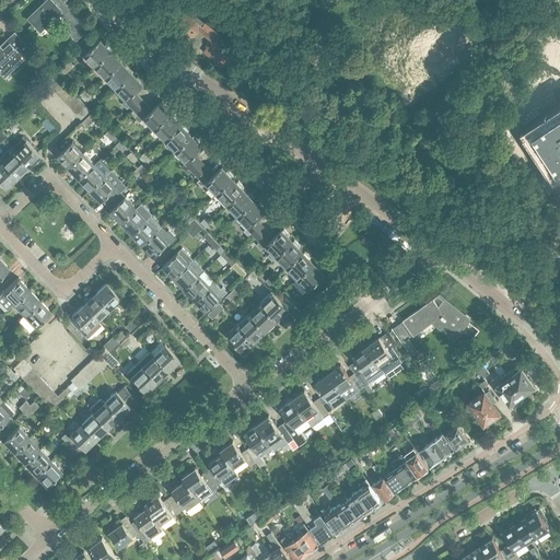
[(45,0),(26,18),(41,32),(59,13),(71,26),(67,31),(70,35),(77,41),(89,30),(83,23),(83,22),(62,0),(45,0)]
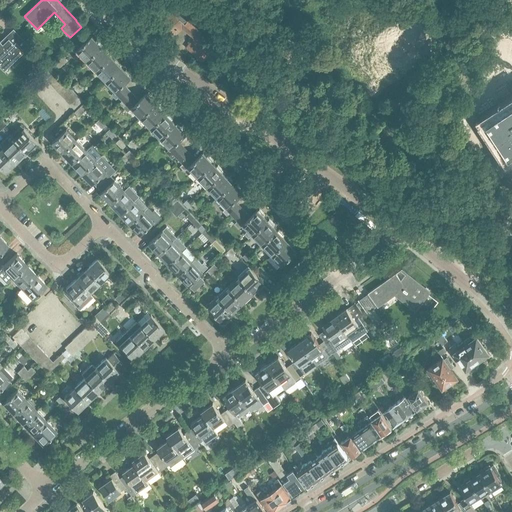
[(198,35),(201,32),(187,21),(185,24),(173,12),(155,28),(168,42),(175,36),(173,34),(180,28),(192,39),(185,47),(202,62),(214,48),(198,35)]
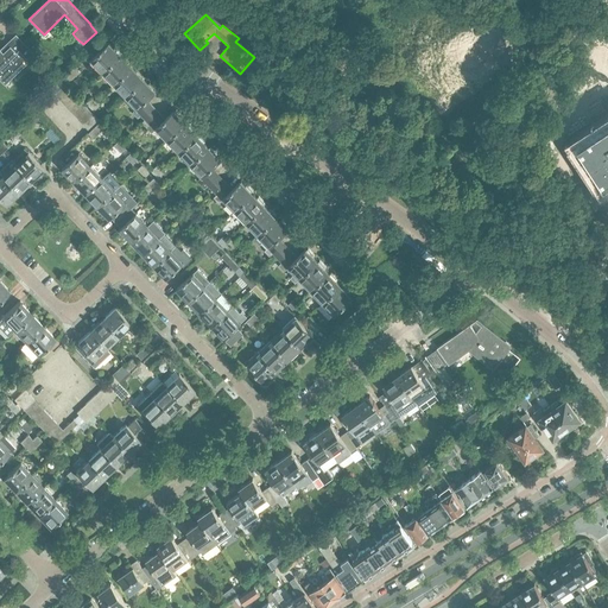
[(0,77),(5,83),(30,61),(36,55),(16,35),(7,43),(10,46),(4,52),(0,48),(0,77)]
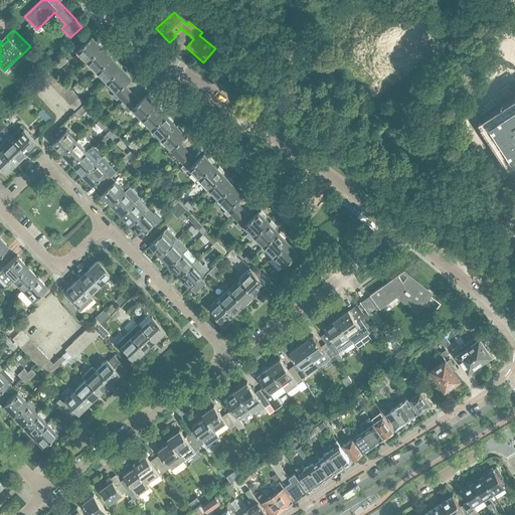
[(88,60),(102,46),(93,36),(77,50),(88,60)]
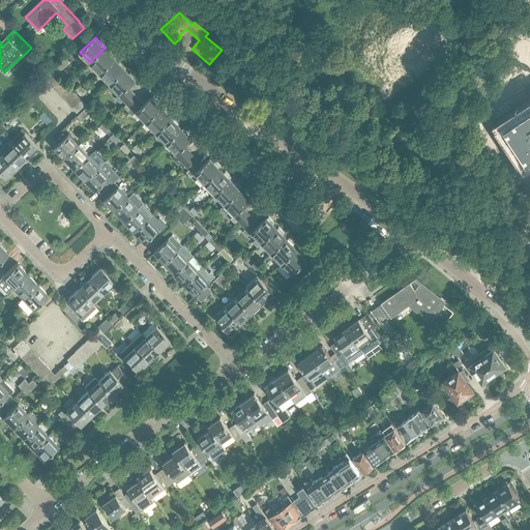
[(105,48),(90,62),(100,72),(115,59),(105,48)]
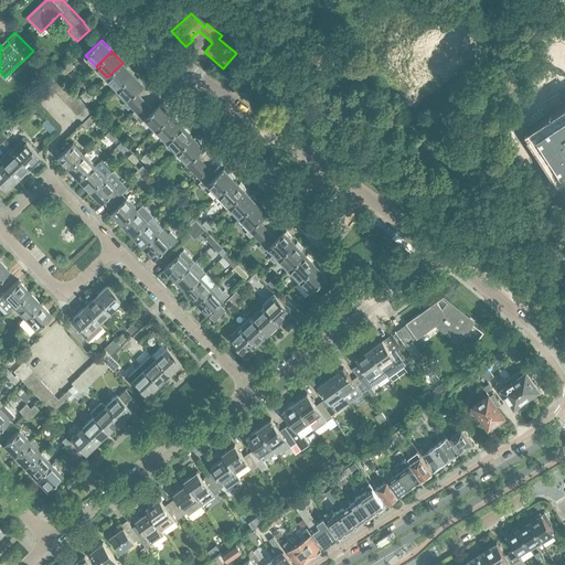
[(70,61),(59,72),(63,77),(74,66),(70,61)]
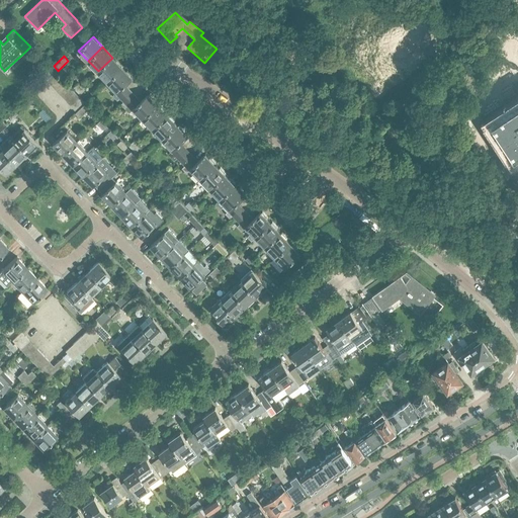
[(112,58),(98,71),(107,81),(122,68),(112,58)]
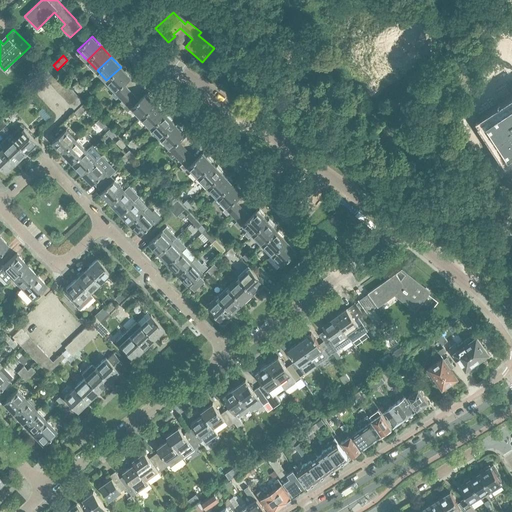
[(44,61),(38,66),(43,72),(49,67),(44,61)]
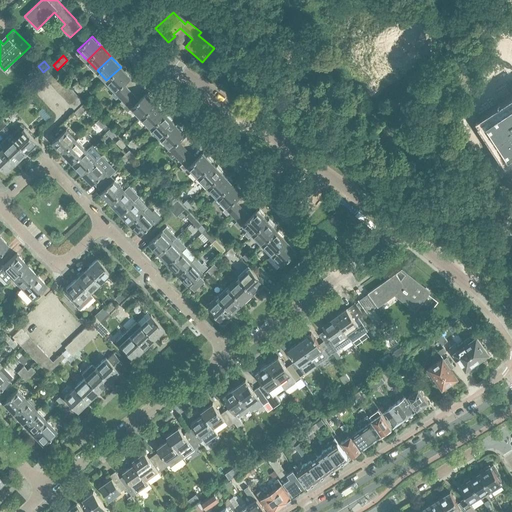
[(46,80),(55,72),(51,67),(42,75),(46,80)]
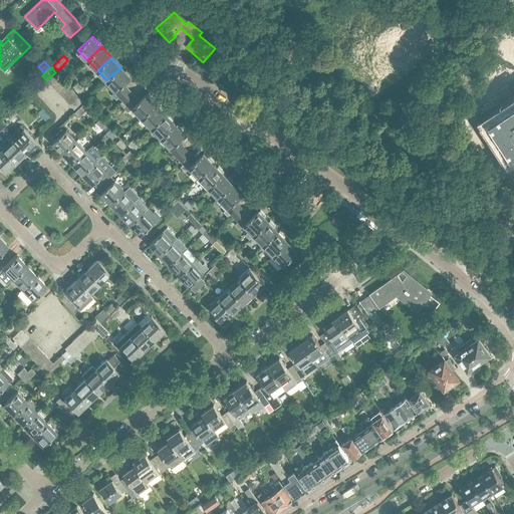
[(131,77),(121,67),(106,80),(116,91),(112,95),(116,99),(118,97),(122,101),(132,92),(123,84),(131,77)]
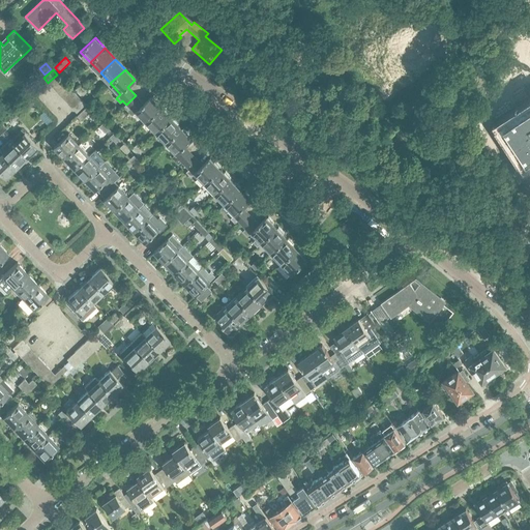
[(61,79),(57,75),(48,83),(52,87),(61,79)]
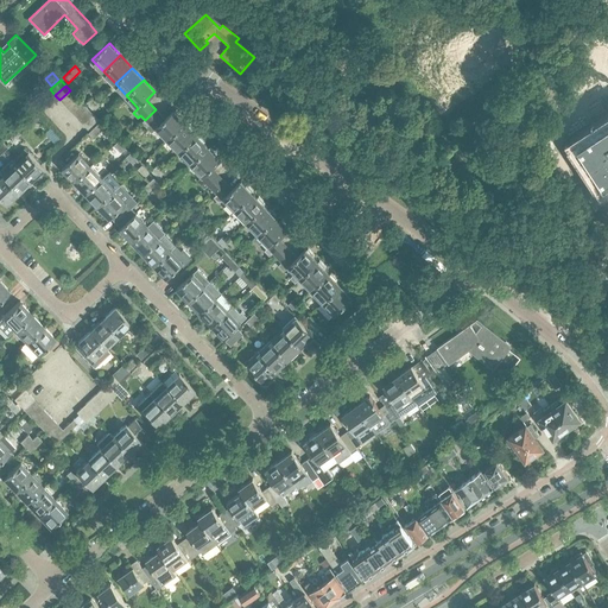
[(70,90),(59,100),(64,105),(75,95),(70,90)]
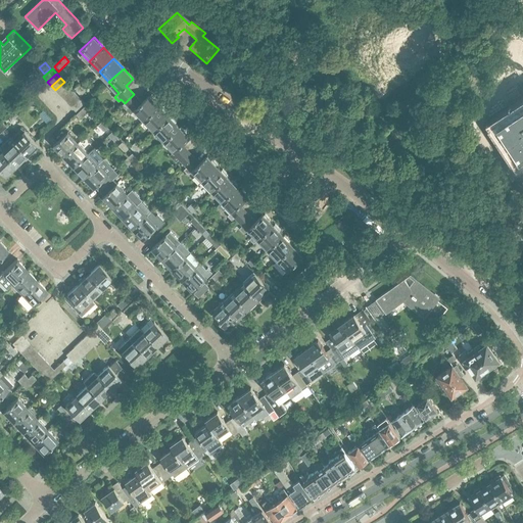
[(64,82),(55,90),(59,94),(68,86),(64,82)]
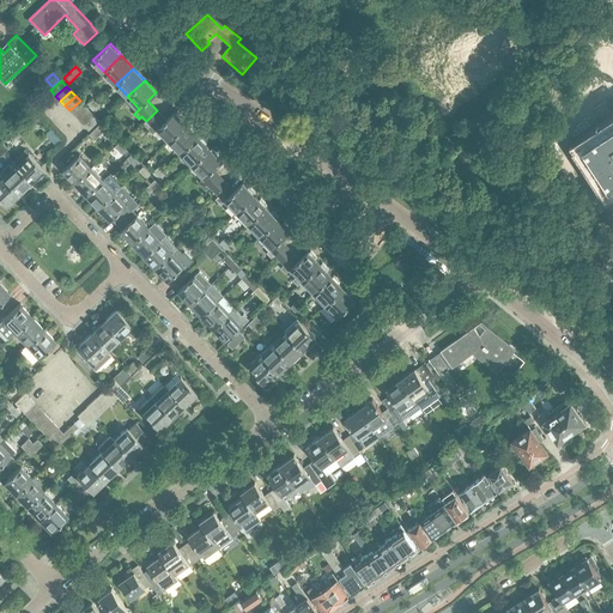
[(80,101),(70,110),(74,116),(85,105),(80,101)]
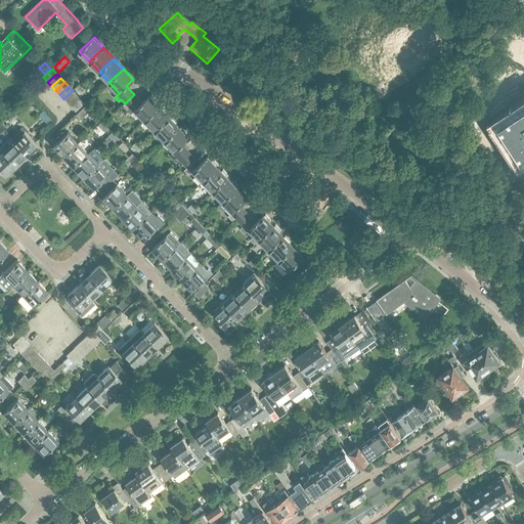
[(77,94),(73,90),(63,99),(68,103),(77,94)]
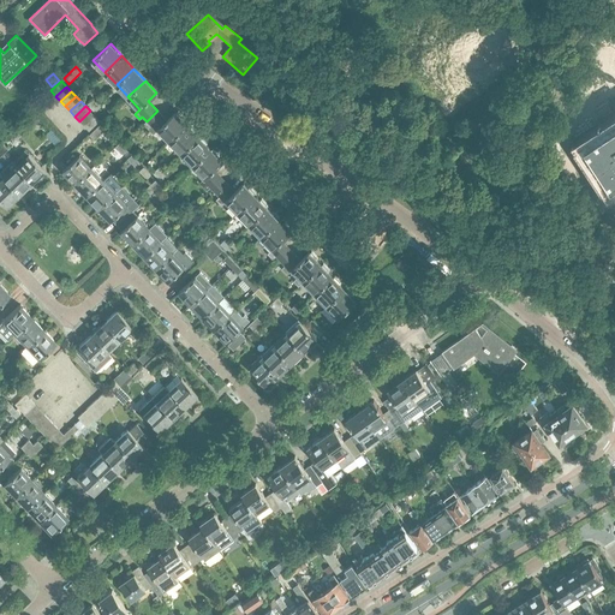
[(90,111),(79,121),(84,126),(95,117),(90,111)]
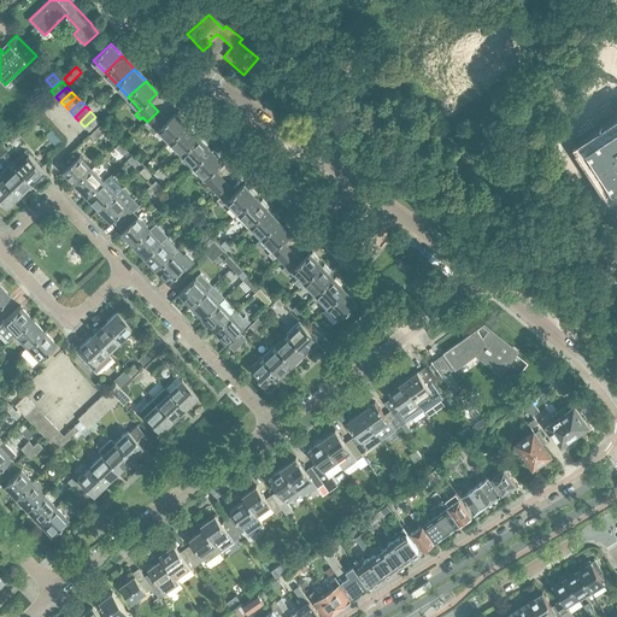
[(158,111),(147,122),(152,127),(148,129),(154,134),(159,129),(170,141),(188,125),(176,112),(168,121),(158,111)]
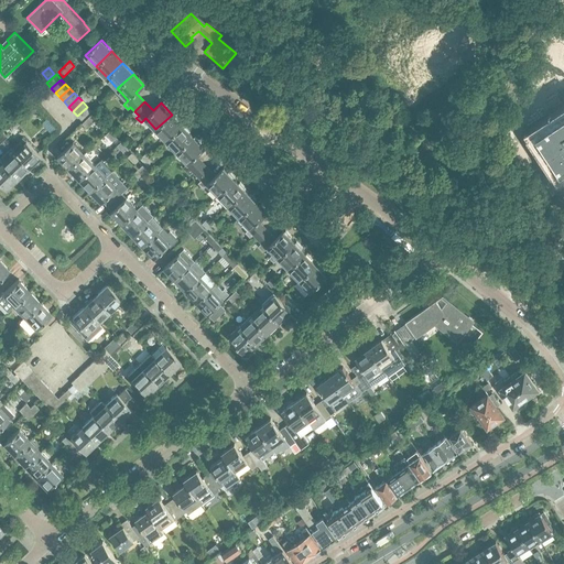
[(91,110),(87,107),(77,116),(82,120),(91,110)]
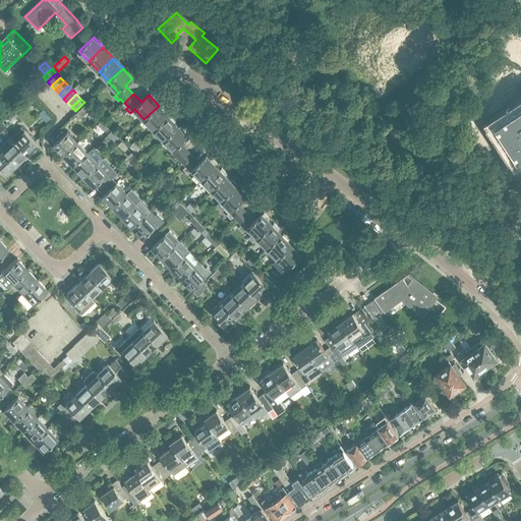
[(520,100),(489,120),(516,162),(520,158),(520,100)]
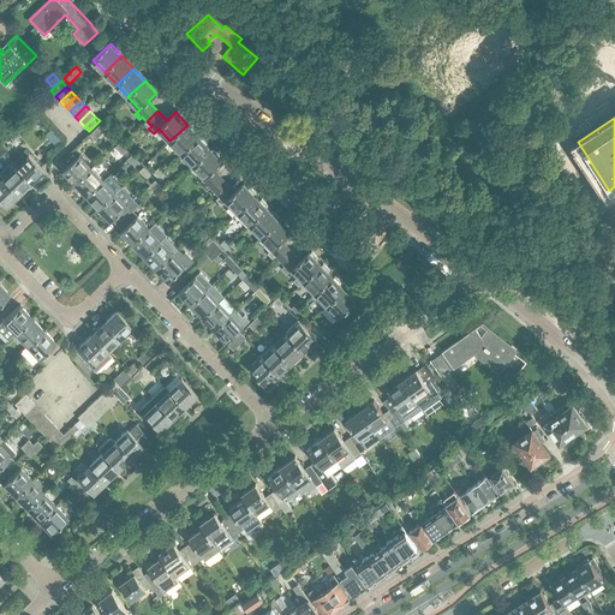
[(90,135),(95,139),(107,129),(101,123),(90,135)]
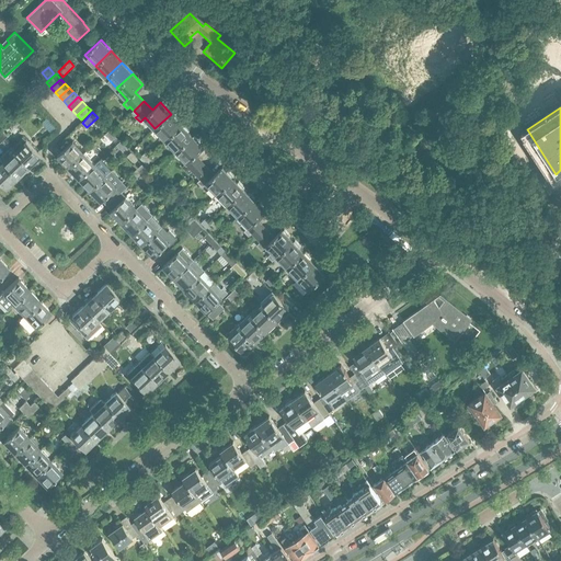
[(181,125),(171,114),(155,128),(165,140),(181,125)]
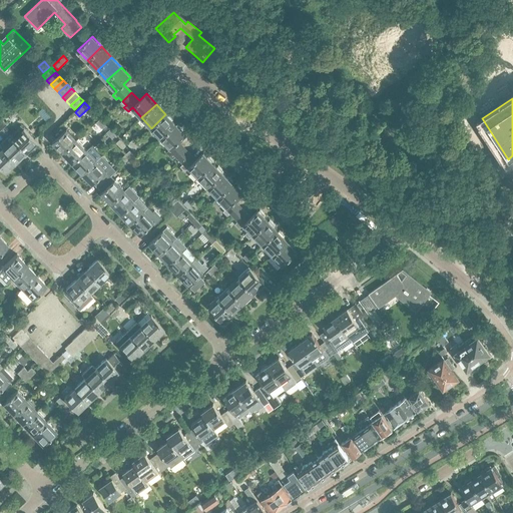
[(165,114),(151,128),(161,138),(175,124),(165,114)]
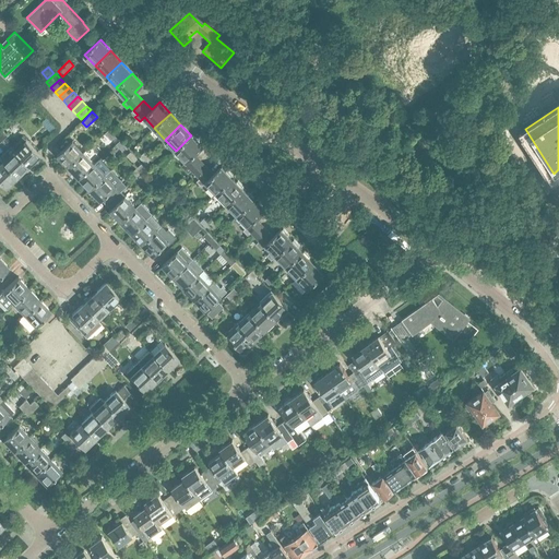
[(111,139),(116,137),(109,130),(106,133),(111,139)]
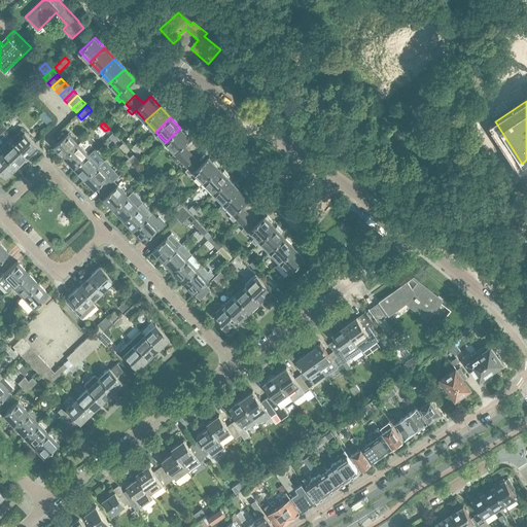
[(21,128),(10,138),(28,156),(39,146),(21,128)]
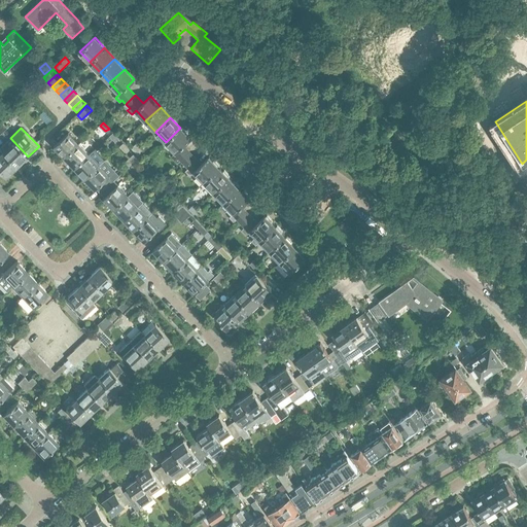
[(190,138),(180,128),(166,142),(175,152),(171,156),(175,161),(178,159),(178,160),(176,162),(179,165),(181,163),(190,153),(183,145),(190,138)]
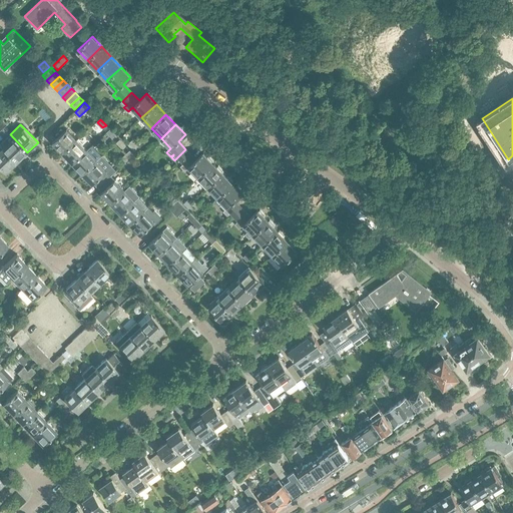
[(62,153),(76,139),(66,128),(52,142),(62,153)]
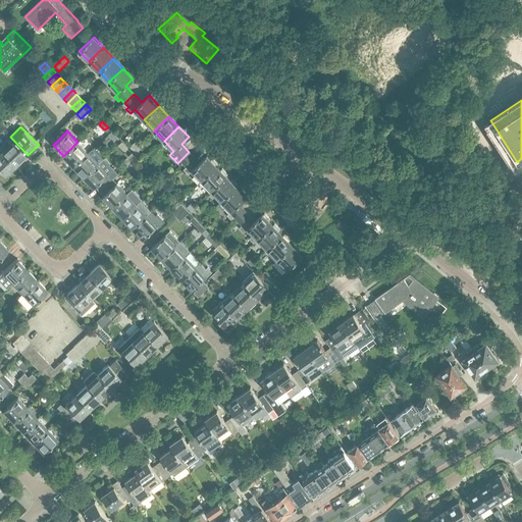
[(114,141),(118,138),(112,132),(108,135),(114,141)]
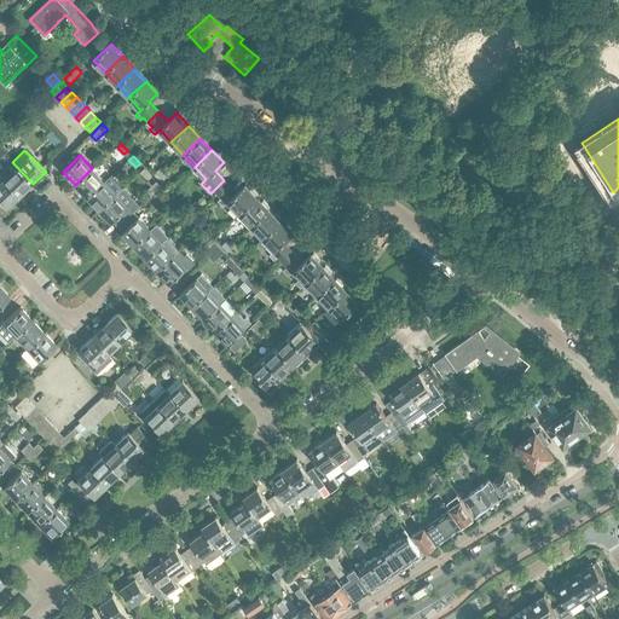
[(33,184),(12,162),(0,174),(0,175),(4,179),(21,196),(33,184)]
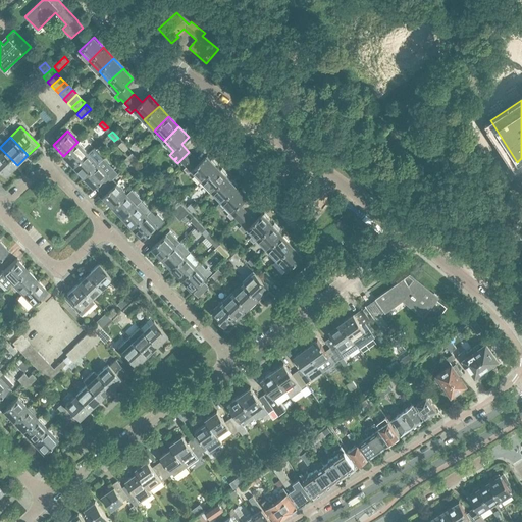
[(88,152),(77,142),(63,156),(73,166),(88,152)]
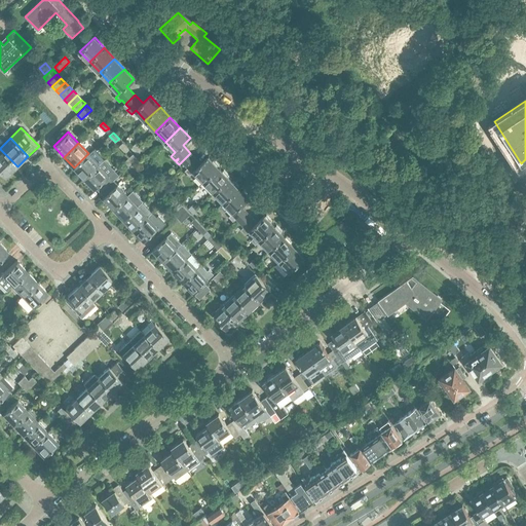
[(125,152),(128,149),(123,143),(119,146),(125,152)]
